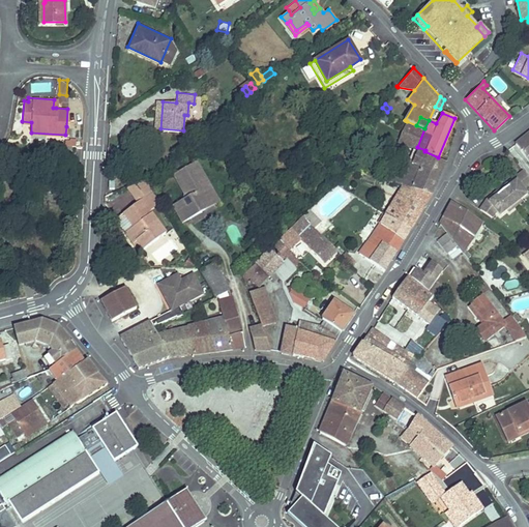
[(417,147),(424,128),(416,125),(407,121),(400,140),(417,147)]
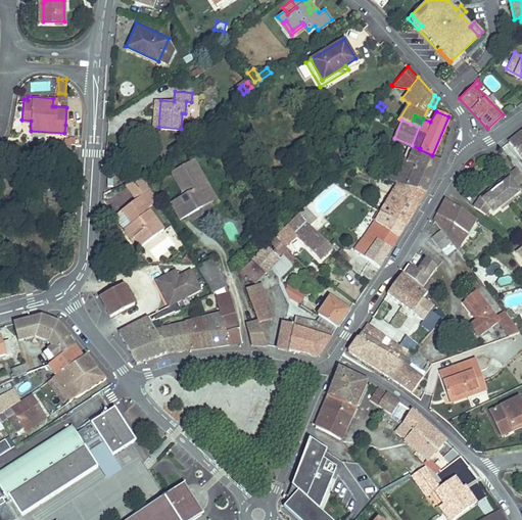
[(521,126),(507,139),(517,152),(521,147),(521,126)]
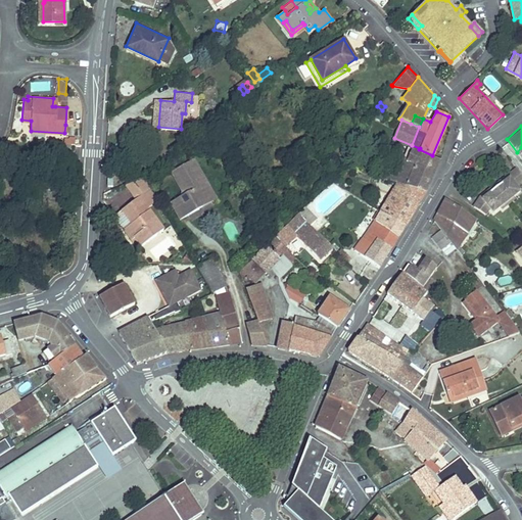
[(424,191),(438,158),(432,156),(411,147),(407,158),(402,156),(395,175),(383,170),(381,176),(396,181),(424,191)]
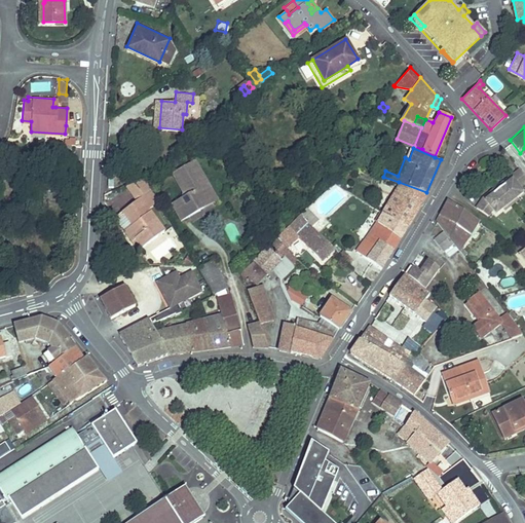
[(193,157),(171,171),(183,190),(182,195),(179,197),(189,215),(200,208),(201,203),(200,201),(200,197),(213,190),(193,157)]
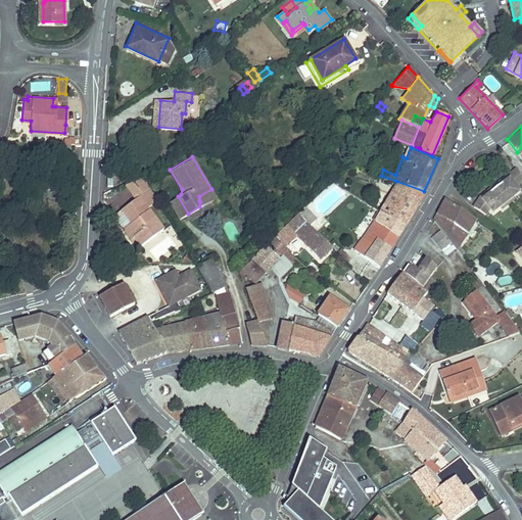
[(481,195),(479,192),(478,193),(472,202),(482,209),(486,203),(489,206),(496,200),(503,195),(510,191),(517,186),(514,182),(521,176),(515,167),(505,174),(507,176),(500,181),(499,178),(484,189),(486,191),(481,195)]
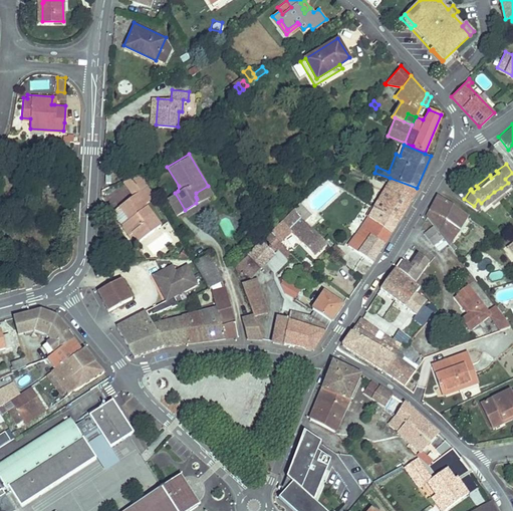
[(143,172),(122,181),(133,195),(118,205),(129,219),(121,224),(129,234),(133,231),(140,240),(161,224),(145,203),(137,193),(147,186),(143,172)]
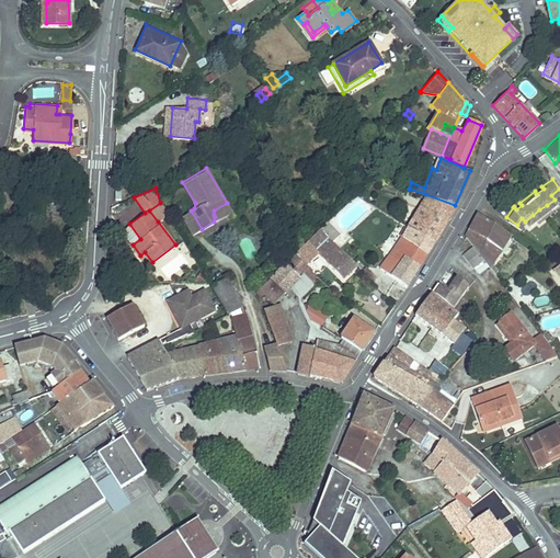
[(408,225),(434,240),(455,205),(425,194),(408,225)]
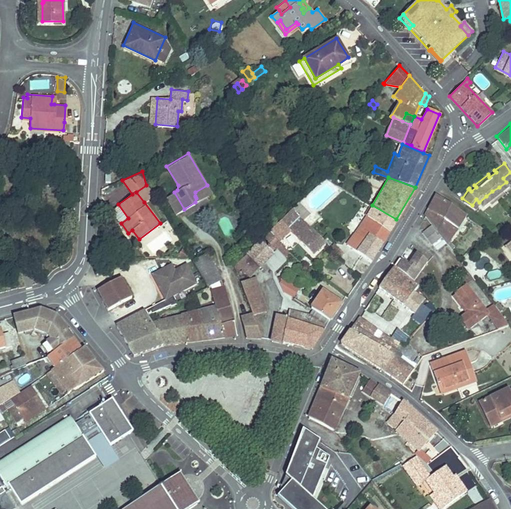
[(146,185),(136,192),(144,202),(154,195),(146,185)]
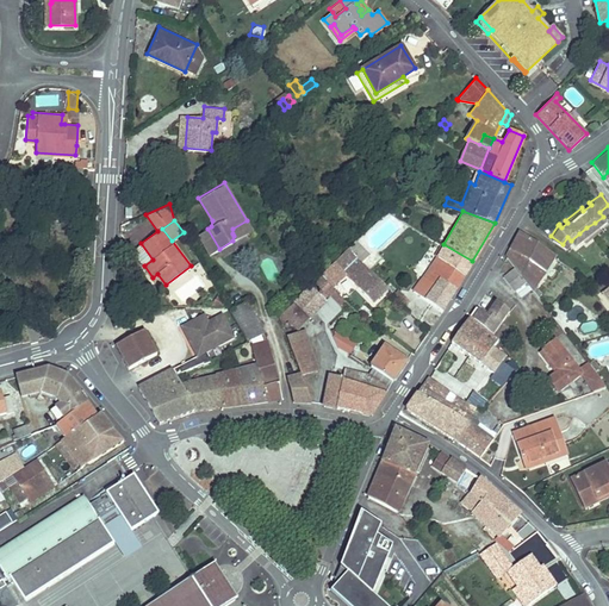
[(252,229),(247,220),(232,229),(232,233),(234,236),(232,241),(252,229)]
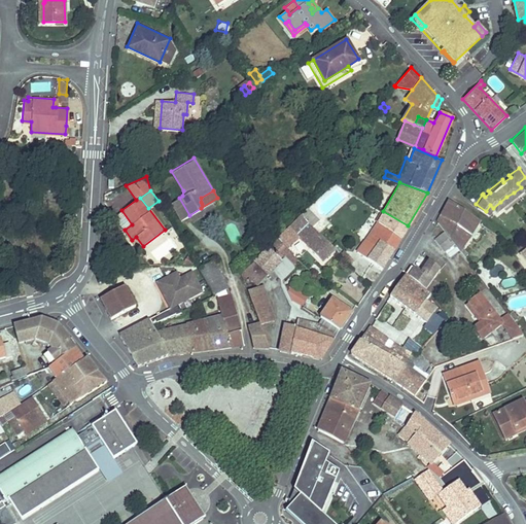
[(179,198),(172,202),(182,219),(189,215),(179,198)]
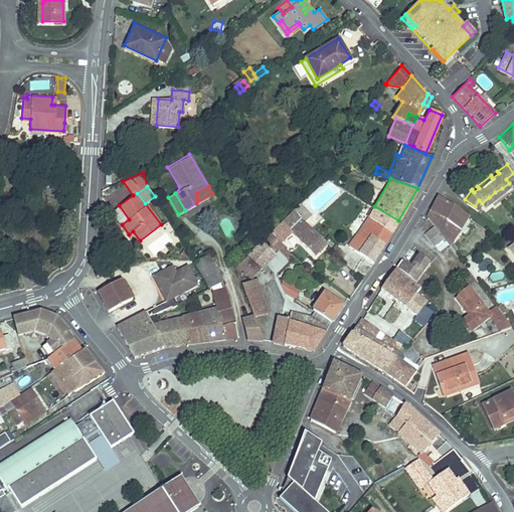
[(467,214),(438,195),(426,215),(434,224),(443,236),(454,249),(456,247),(450,241),(467,214)]
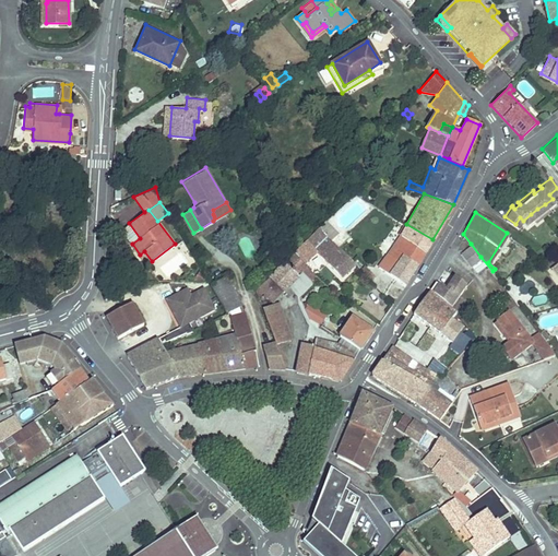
[(334,226),(327,219),(318,227),(325,234),(334,226)]
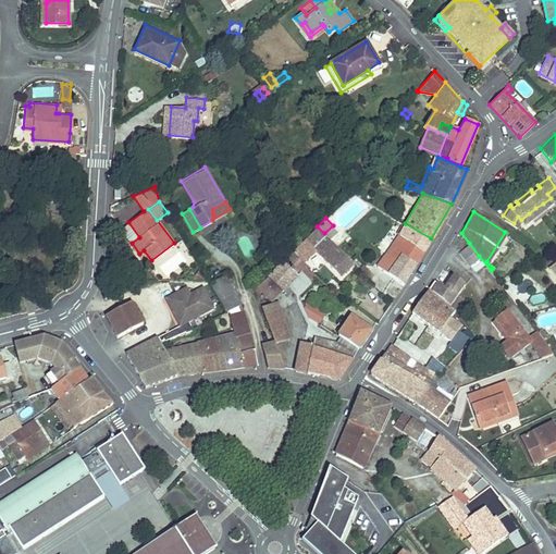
[(128,222),(120,229),(132,243),(139,237),(128,222)]
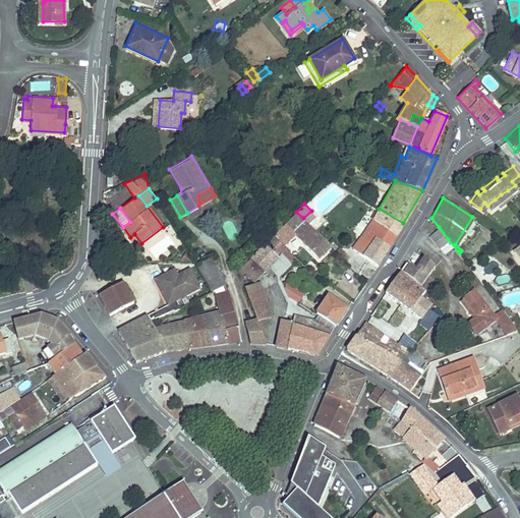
[(378,264),(403,223),(379,209),(365,230),(362,228),(358,234),(361,236),(353,247),(378,264)]
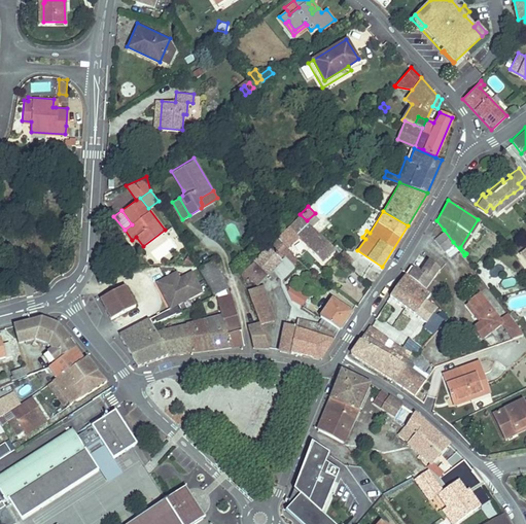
[(315,213),(307,220),(317,232),(325,223),(315,213)]
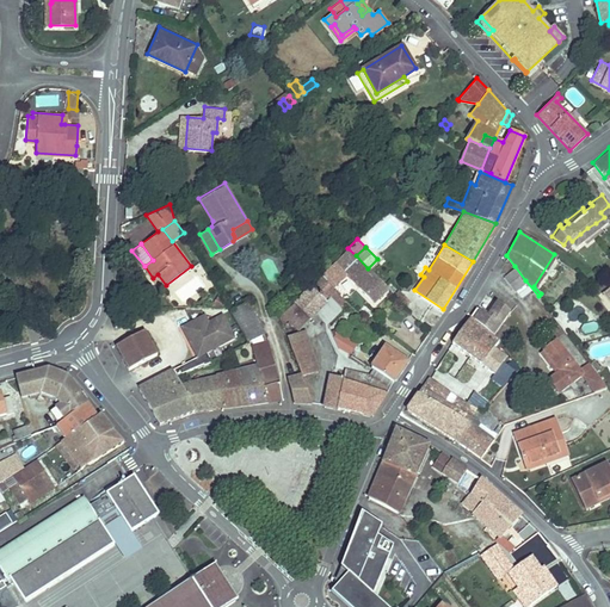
[(387,287),(368,268),(356,255),(347,248),(321,273),(331,285),(345,272),(373,299),(387,287)]
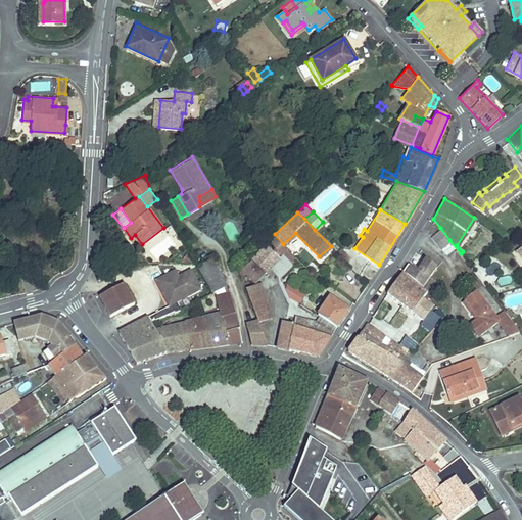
[(440,228),(430,236),(439,248),(449,240),(440,228)]
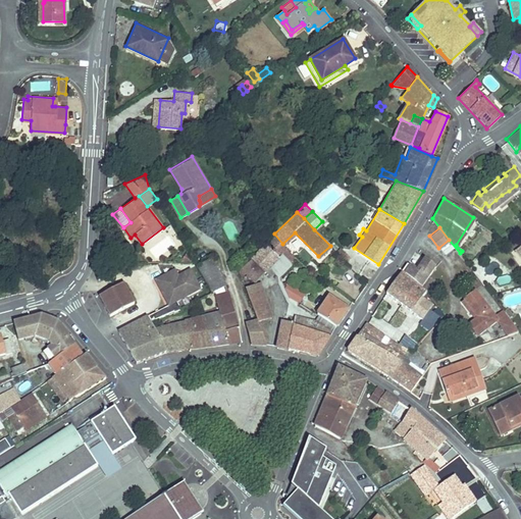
[(282,244),(274,234),(258,251),(254,255),(238,269),(241,275),(246,271),(255,279),(269,266),(281,254),(291,263),(292,256),(293,255),(282,244)]
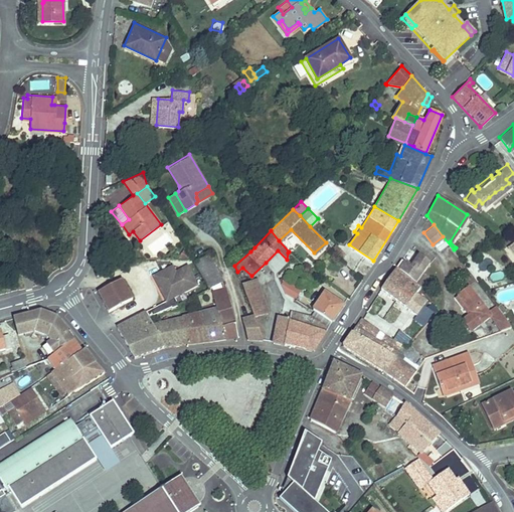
[(133,231),(129,234),(136,243),(140,240),(133,231)]
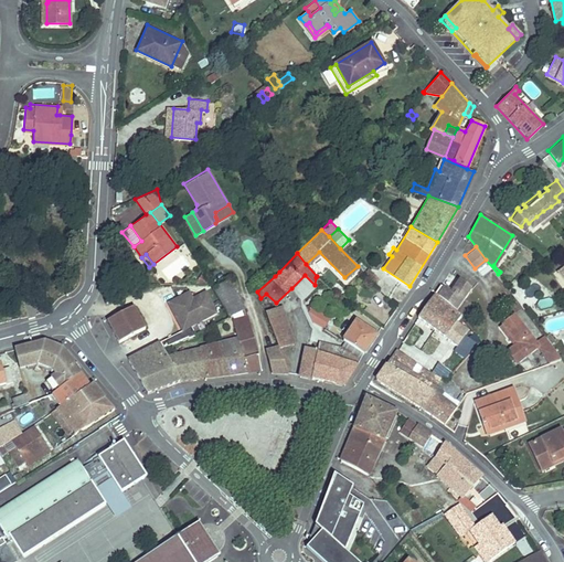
[(201,269),(195,282),(209,281),(201,269)]
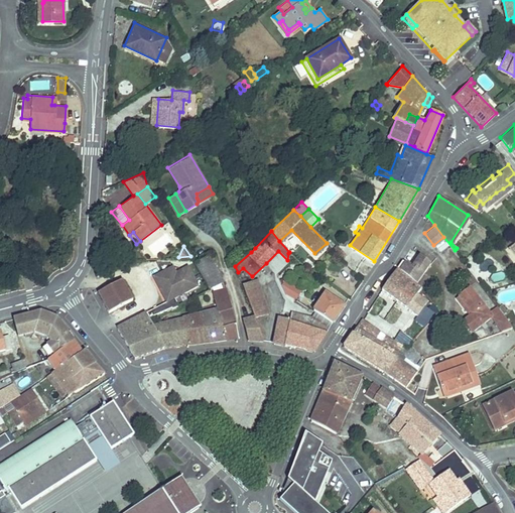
[(266,263),(275,272),(287,260),(278,251),(266,263)]
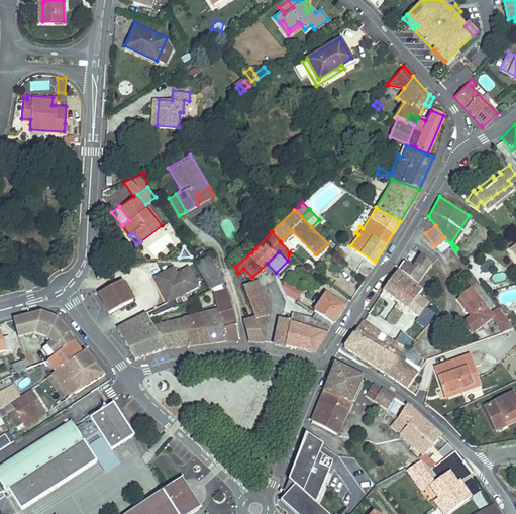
[(195,262),(202,274),(215,267),(208,253),(195,262)]
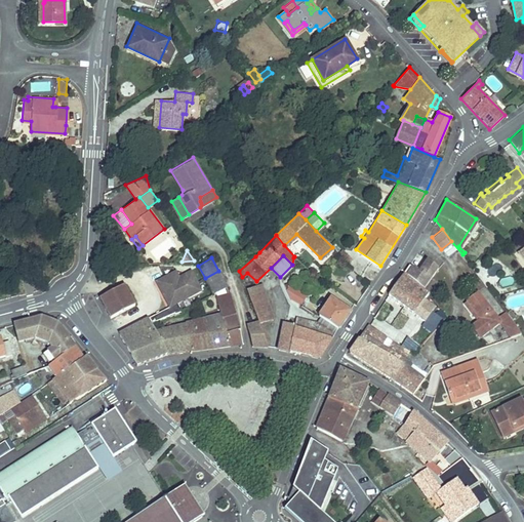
[(412,267),(406,275),(422,288),(437,267),(427,258),(418,271),(412,267)]
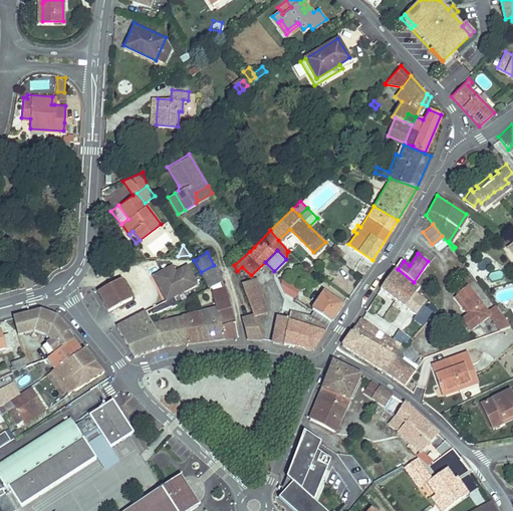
[(400,258),(395,266),(398,269),(404,261),(400,258)]
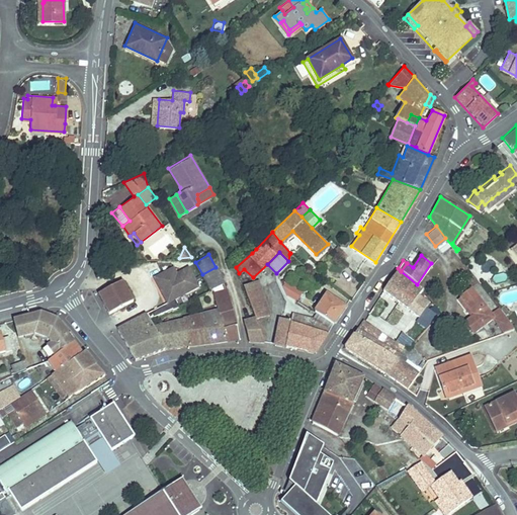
[(176,295),(197,283),(187,265),(175,271),(172,265),(153,276),(167,301),(176,295)]
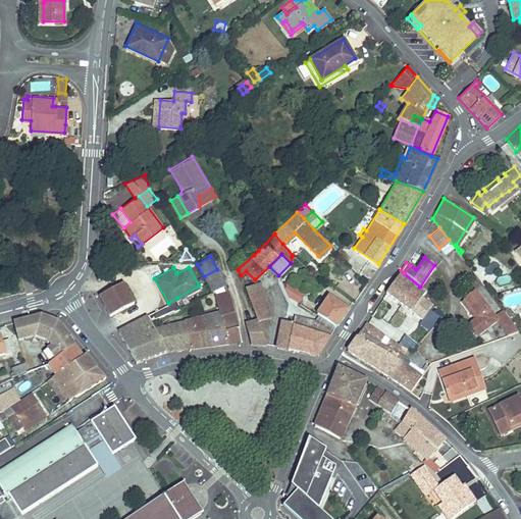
[(221,275),(217,269),(204,276),(208,283),(221,275)]
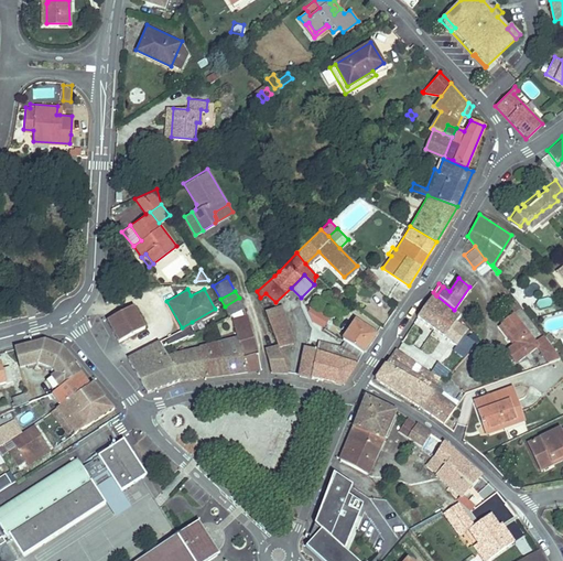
[(436,295),(433,292),(417,315),(455,343),(466,328),(454,321),(459,314),(454,310),(436,295)]
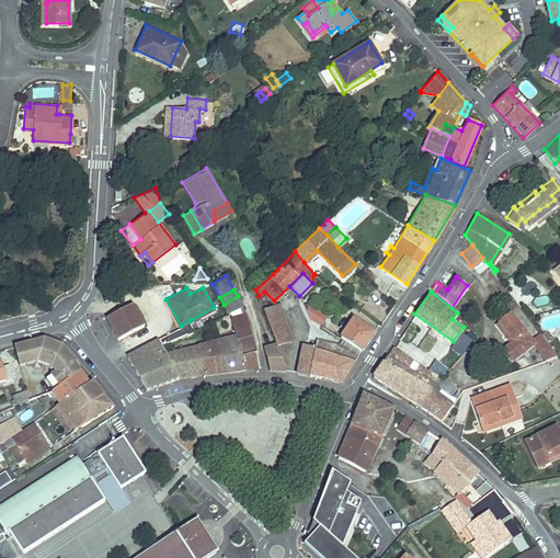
[(227,312),(242,304),(238,296),(224,305),(227,312)]
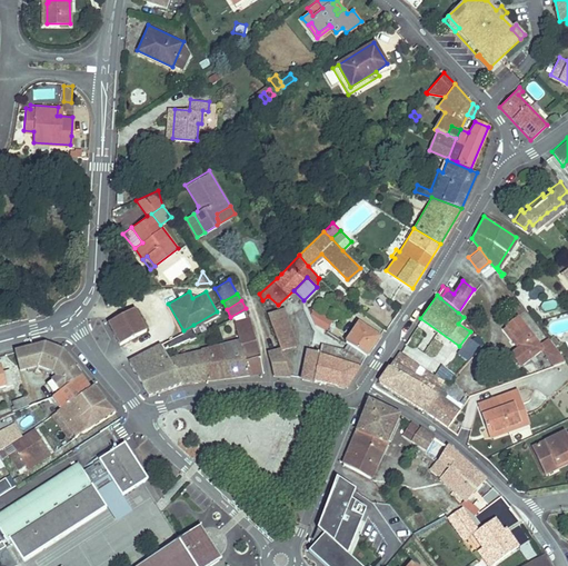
[(458,313),(464,317),(465,315),(466,317),(474,305),(467,300),(458,313)]
